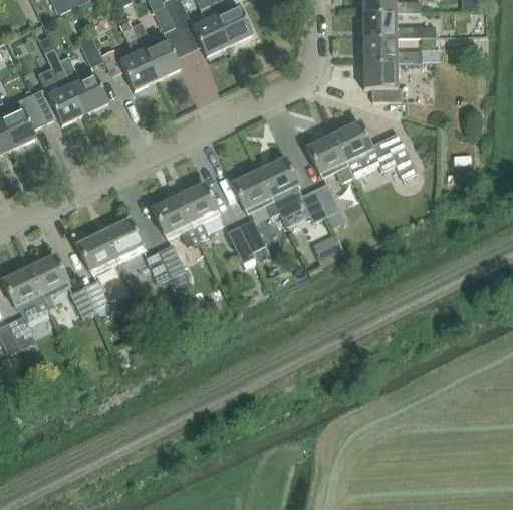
[(52,0),(59,14),(77,6),(74,0),(52,0)]
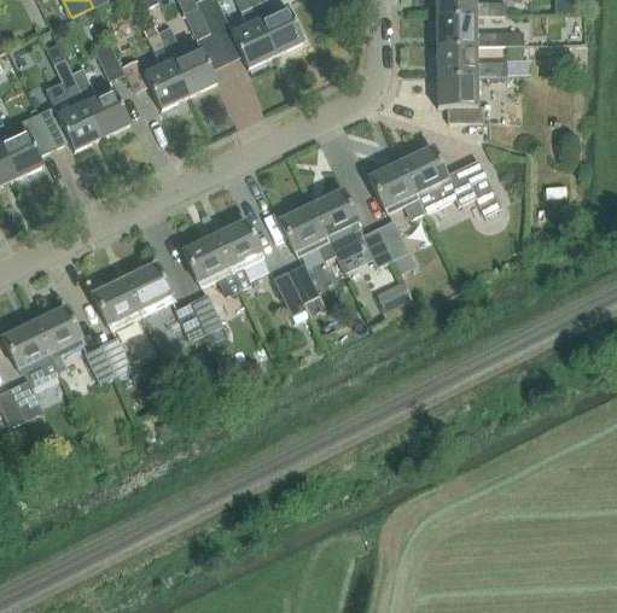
[(203,0),(196,4),(198,7),(211,35),(230,27),(216,0),(203,0)]
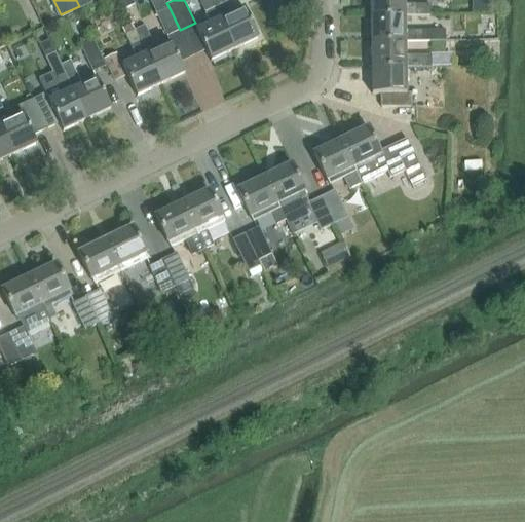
[(235,46),(213,0),(199,0),(210,21),(197,26),(212,58),(235,46)]
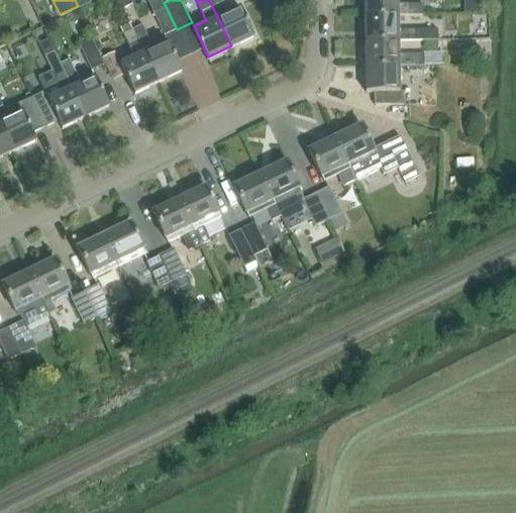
[(209,0),(231,45),(254,34),(239,4),(226,10),(221,0),(209,0)]
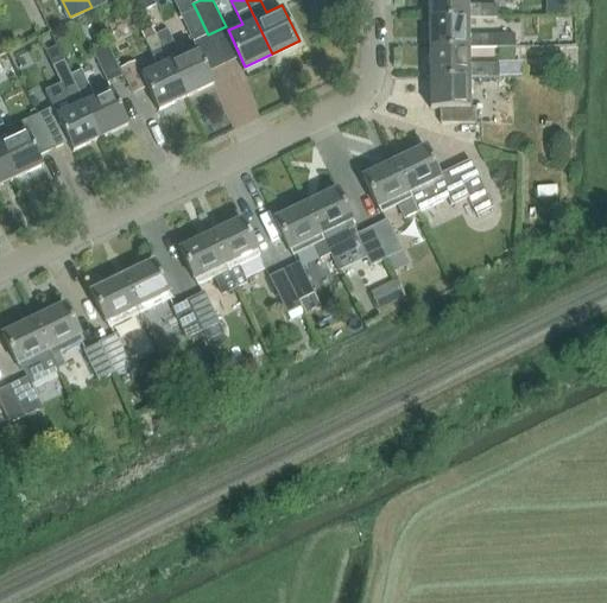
[(428,0),(429,16),(468,14),(481,13),(481,1),(467,2),(467,0),(428,0)]
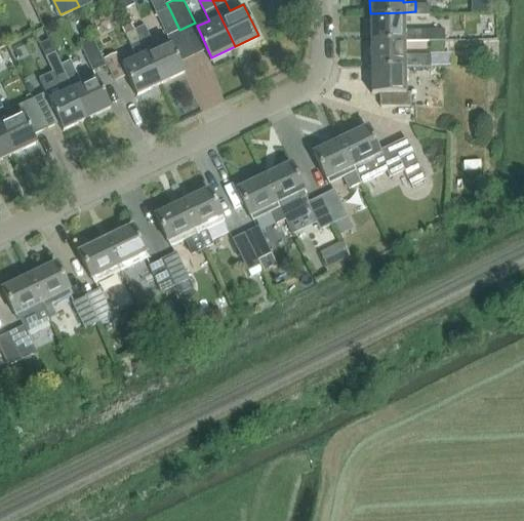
[(472,9),(491,10),(492,0),(472,0),(472,9)]
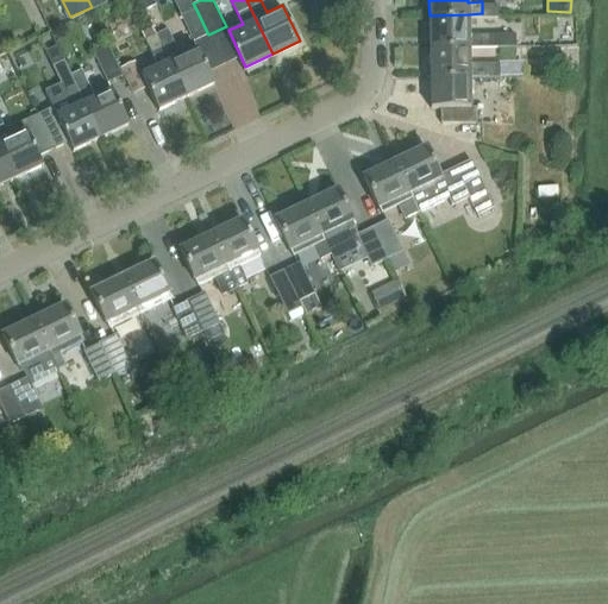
[(500,14),(500,1),(482,1),(482,13),(500,14)]
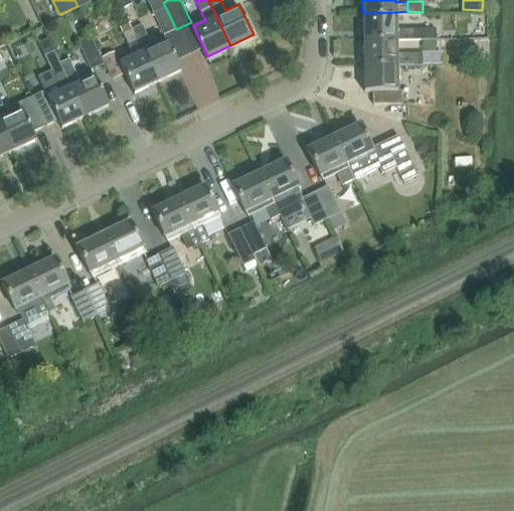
[(176,29),(165,6),(154,11),(165,34),(176,29)]
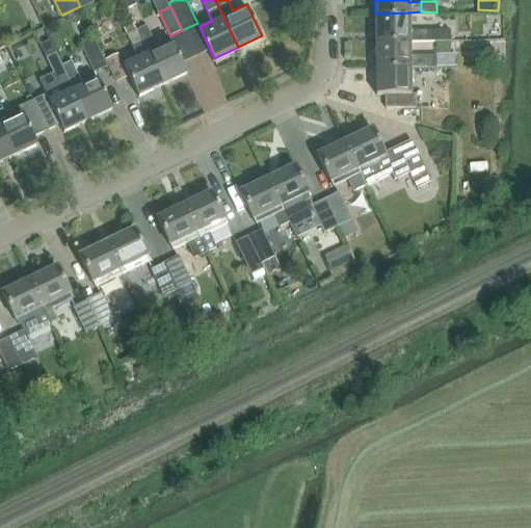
[(375,40),(409,38),(435,38),(451,37),(450,27),(409,28),(409,12),(375,14),(375,40)]
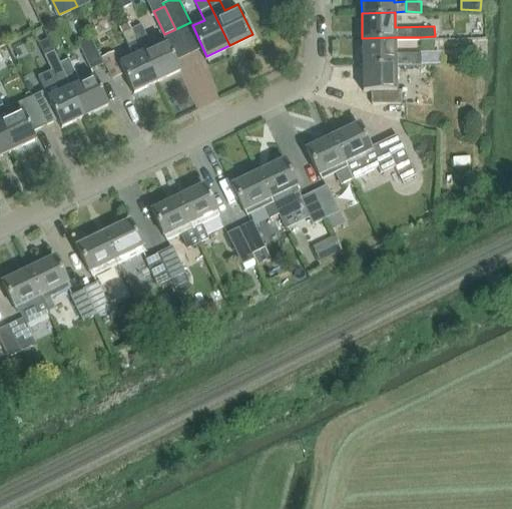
[(131,26),(142,49),(157,80),(179,69),(165,39),(152,44),(142,21),(131,26)]
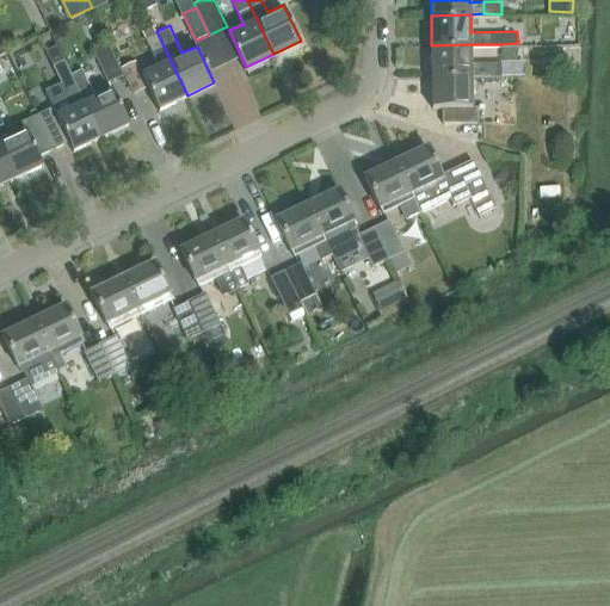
[(188,96),(170,59),(156,31),(146,36),(159,65),(142,72),(159,109),(188,96)]
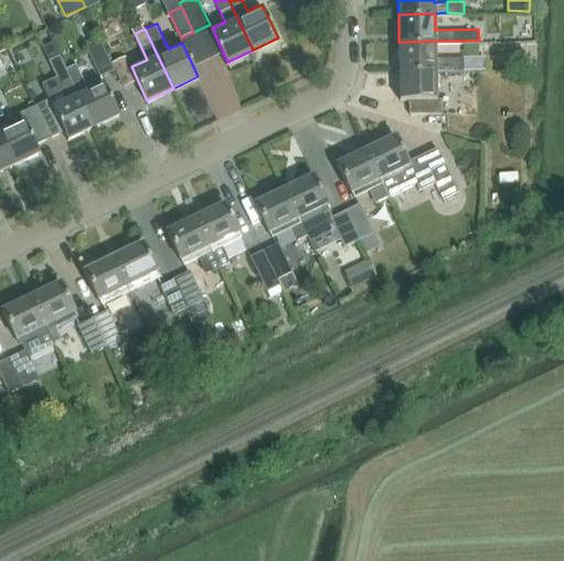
[(114,67),(99,36),(85,43),(99,74),(114,67)]
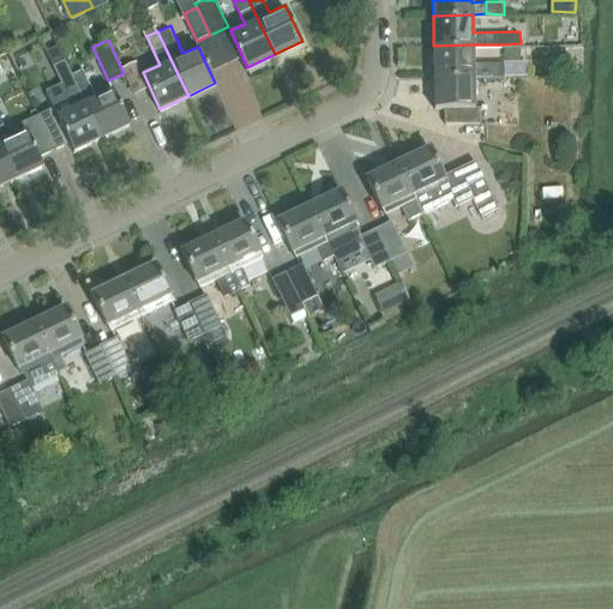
[(73,150),(101,137),(70,73),(56,44),(47,48),(61,82),(46,89),(53,106),(38,112),(55,146),(68,140),(73,150)]
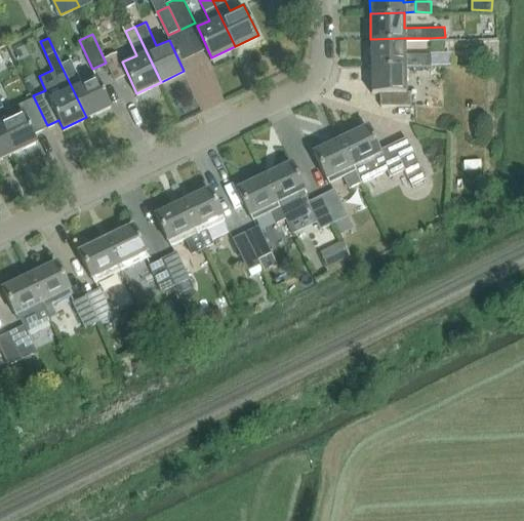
[(404,38),(370,39),(370,65),(406,66),(431,65),(431,52),(404,53),(404,38)]
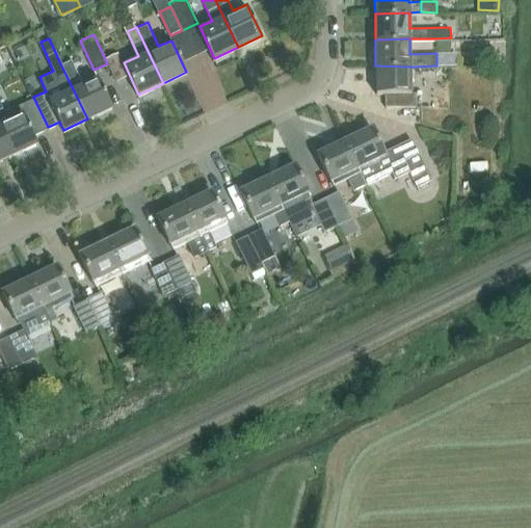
[(117,51),(106,56),(116,79),(128,74),(117,51)]
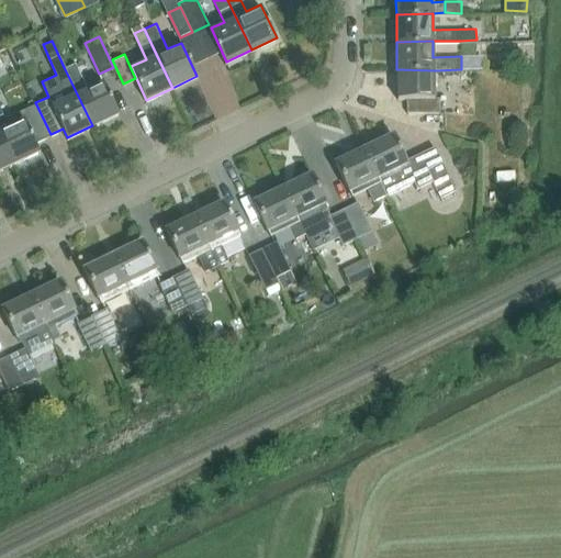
[(74,62),(64,67),(92,125),(118,113),(102,80),(87,88),(74,62)]
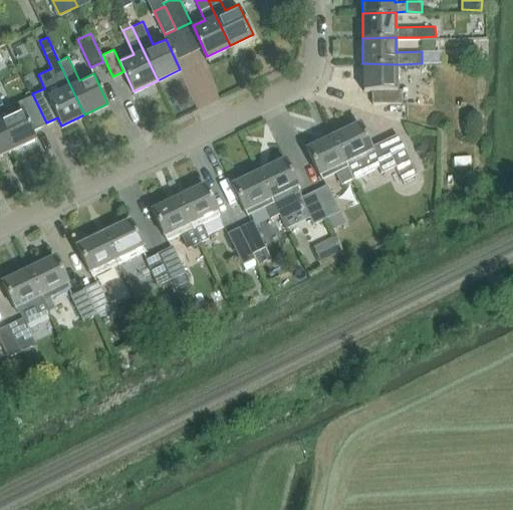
[(398,64),(362,63),(363,88),(370,88),(370,100),(402,100),(402,87),(398,89),(398,64)]
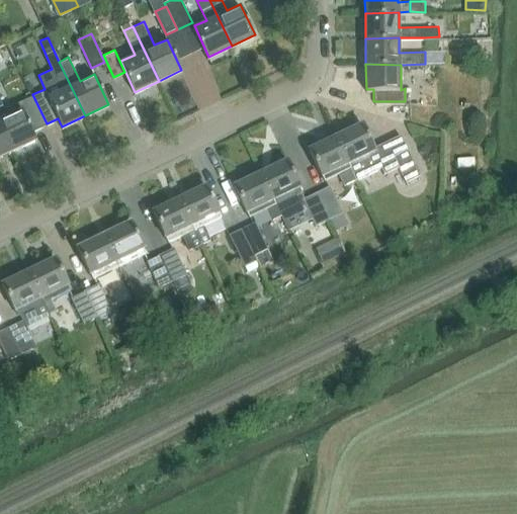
[(0,122),(14,150),(36,139),(32,131),(44,125),(29,96),(17,102),(20,109),(7,115),(0,99),(0,122)]
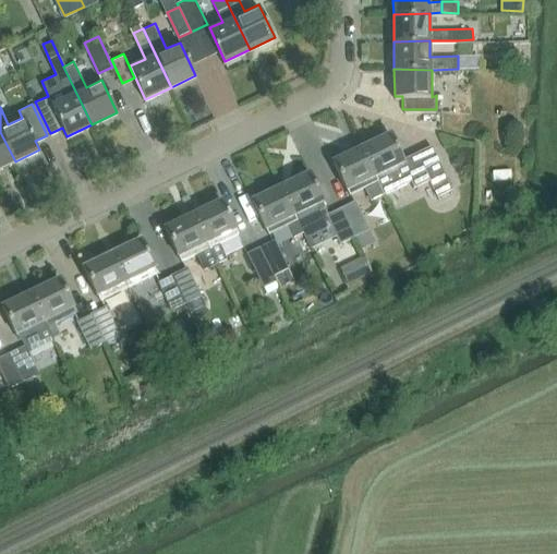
[(0,168),(15,161),(0,132),(0,168)]
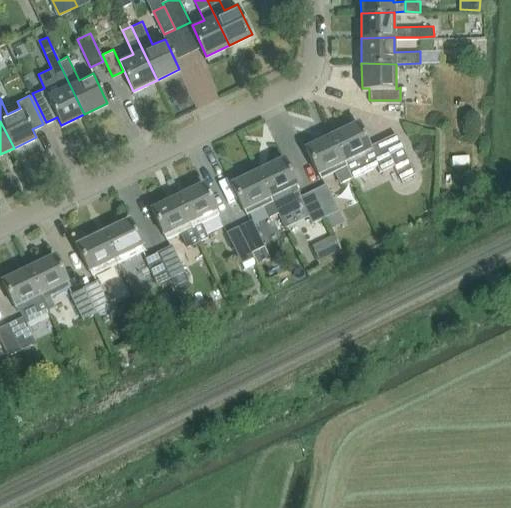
[(357,121),(332,133),(354,175),(376,164),(379,169),(378,169),(379,170),(393,163),(401,178),(415,171),(402,145),(388,152),(382,138),(369,145),(357,121)]
